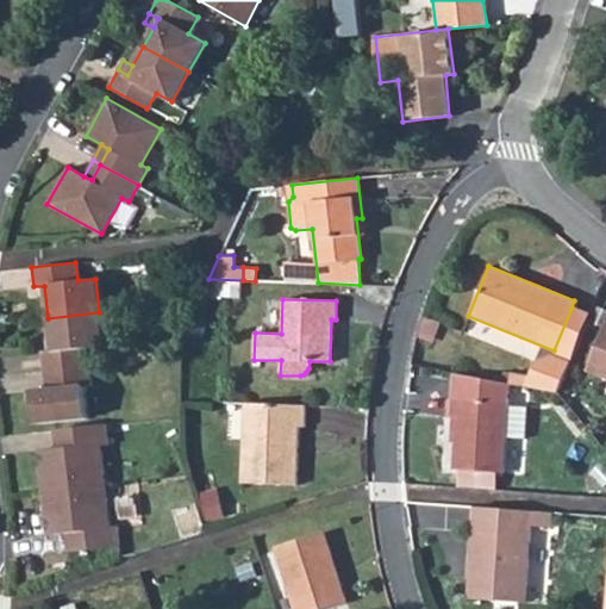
[(553,355),(569,361),(588,315),(572,308),(554,350),(553,355)]
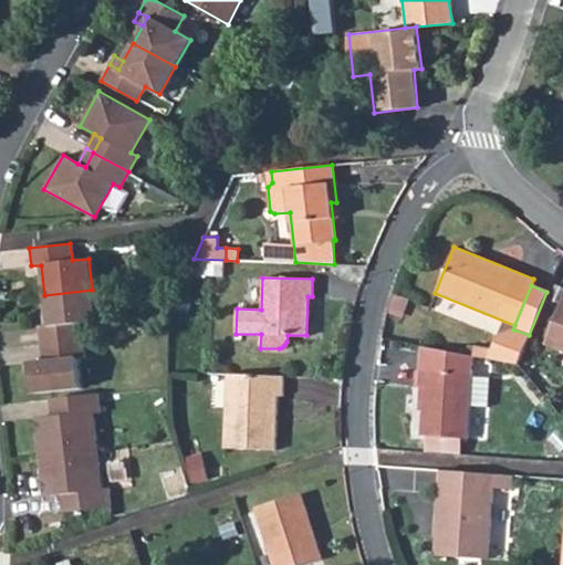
[(38,326),(40,344),(81,339),(79,323),(96,321),(92,290),(44,295),(48,325),(38,326)]
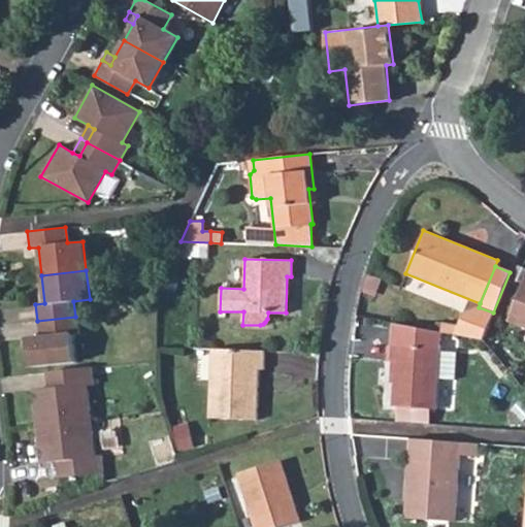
[(524,278),(523,278),(507,320),(524,326),(524,278)]
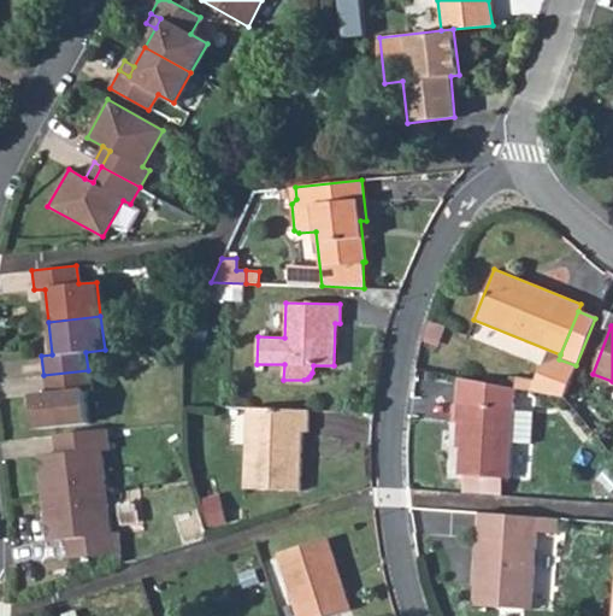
[(535,380),(530,391),(563,397),(576,365),(559,359),(556,358),(541,365),(535,380)]
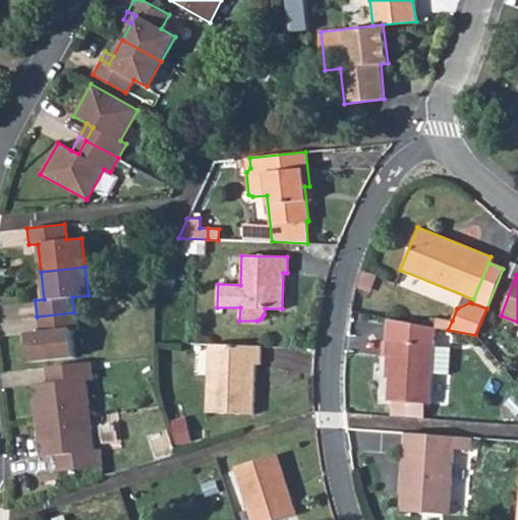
[(74,312),(37,316),(38,332),(25,333),(29,361),(72,356),(70,330),(75,329),(74,312)]
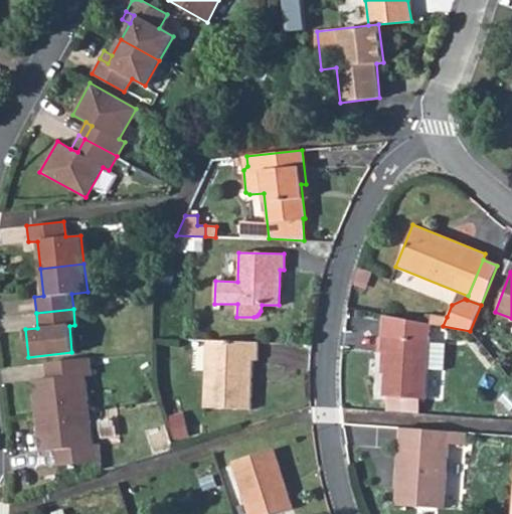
[(431,314),(429,324),(443,326),(447,317),(431,314)]
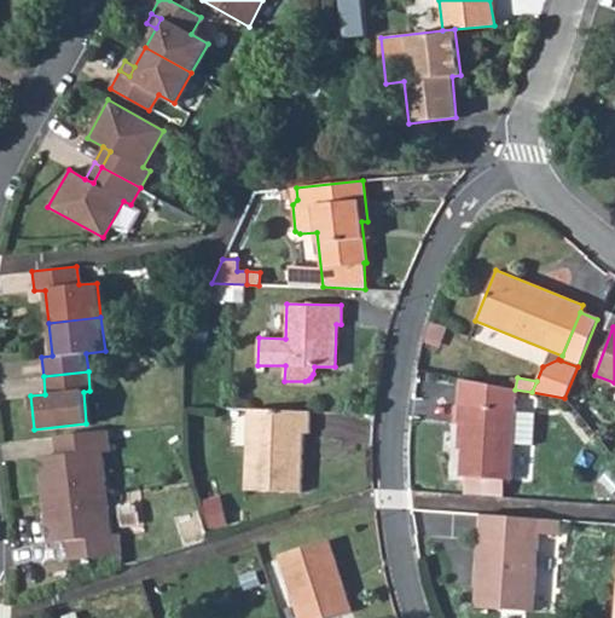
[(459,379),(457,404),(489,405),(489,385),(459,379)]
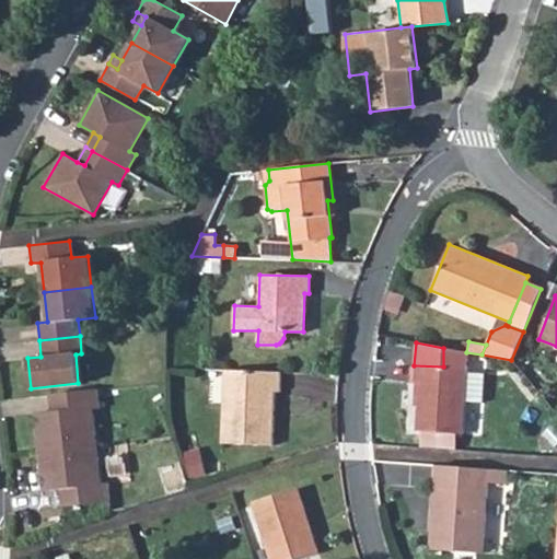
[(443,367),(414,365),(413,383),(414,383),(414,397),(417,398),(415,431),(461,433),(463,400),(480,402),(483,373),(465,372),(466,352),(443,348),(443,367)]
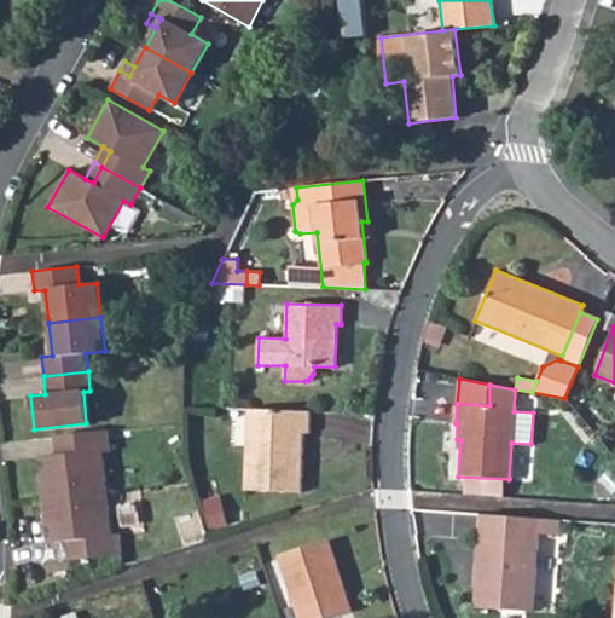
[(308,410),(248,409),(245,490),(300,492),(302,432),(307,432),(308,410)]
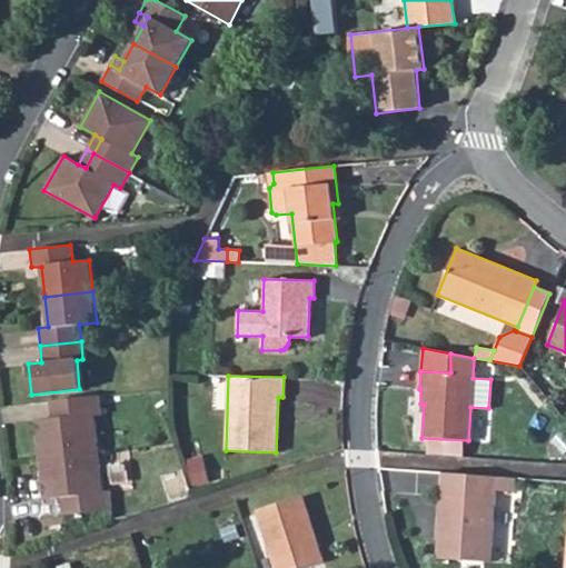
[(35,419),(38,459),(97,452),(92,415),(99,415),(97,396),(58,399),(59,417),(51,418),(35,419)]
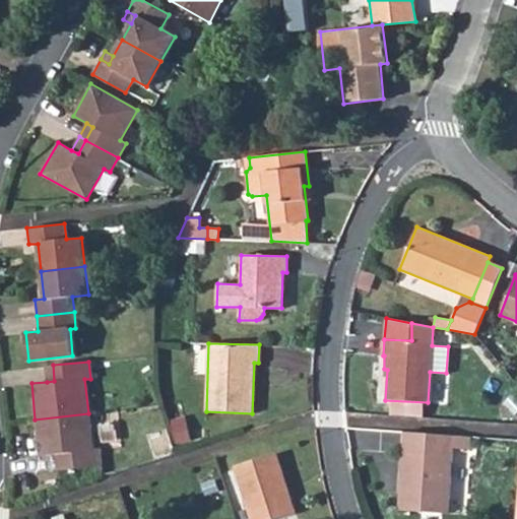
[(53,365),(45,366),(47,382),(54,381),(53,365)]
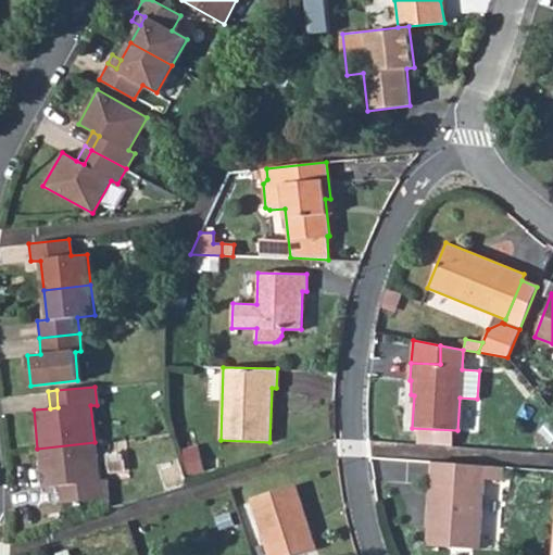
[(95,442),(37,449),(41,487),(59,486),(66,484),(68,501),(107,497),(104,479),(98,479),(95,442)]
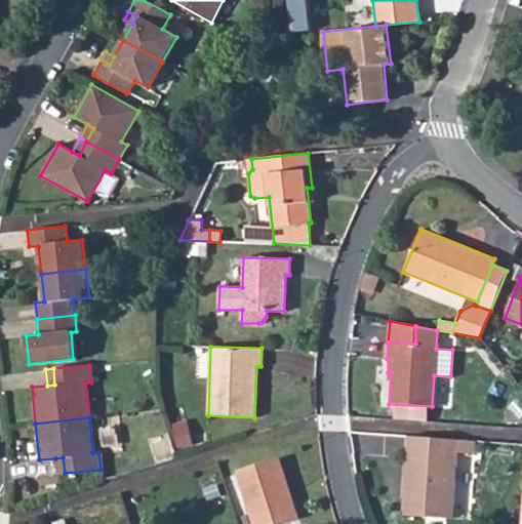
[(455,439),(408,436),(406,457),(409,457),(406,496),(404,496),(403,515),(450,518),(455,451),(455,439)]
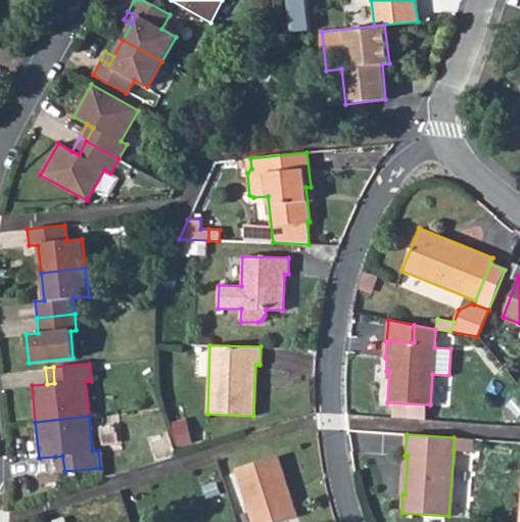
[(454,437),(454,449),(471,452),(472,438),(454,437)]
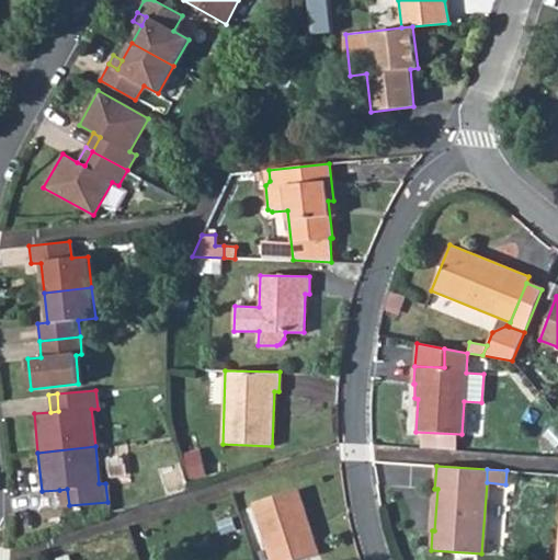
[(67,489),(59,490),(60,506),(69,505),(67,489)]
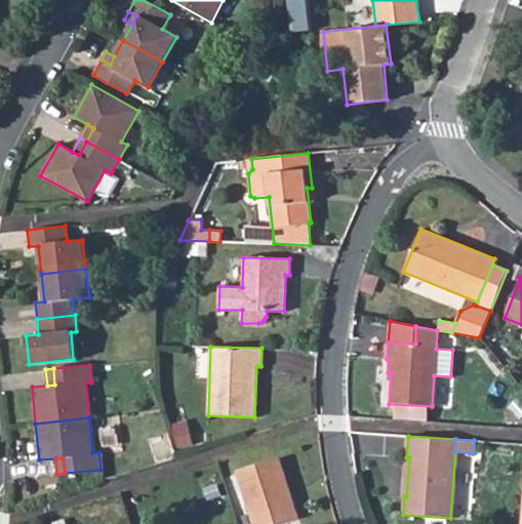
[(277,457),(237,471),(253,523),(277,523),(296,518),(277,457)]
